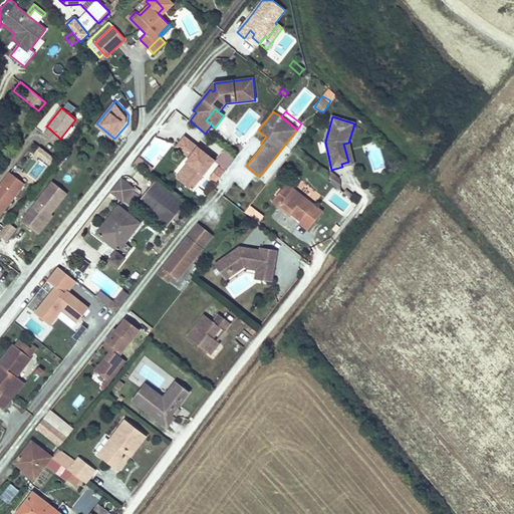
[(60,139),(49,129),(44,136),(56,145),(60,139)]
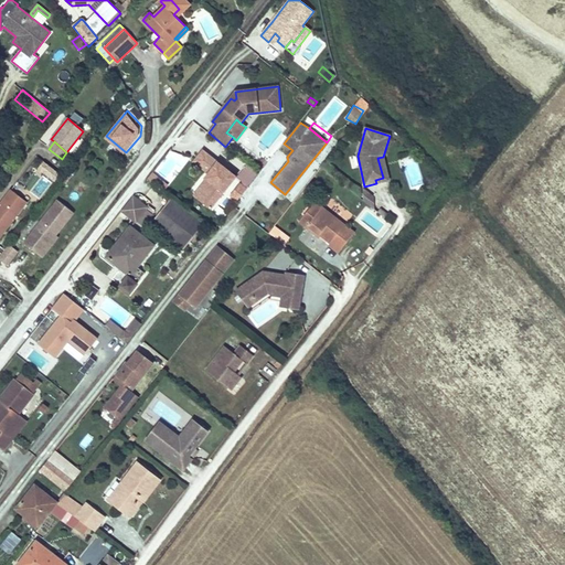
[(228,170),(203,150),(193,162),(205,171),(209,173),(204,178),(212,184),(199,200),(211,210),(236,177),(233,173),(231,176),(226,171),(228,170)]
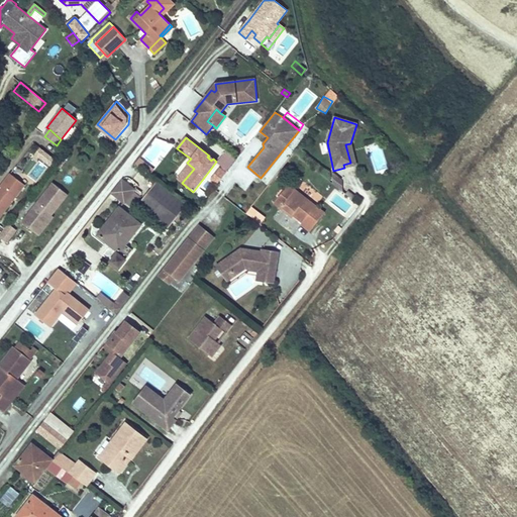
[(350,143),(345,144),(350,163),(343,165),(344,168),(356,165),(350,143)]
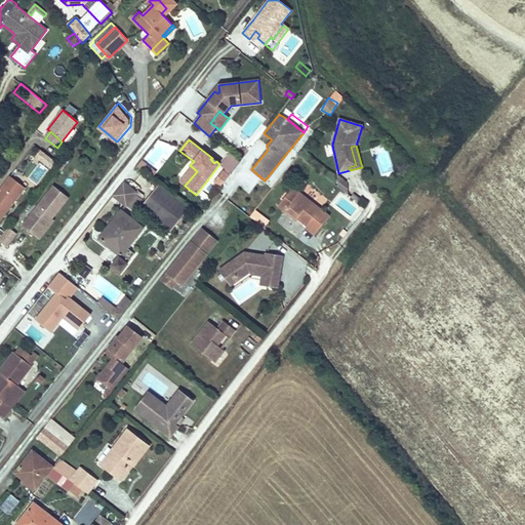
[(194,161),(191,159),(176,178),(185,186),(197,171),(190,165),(194,161)]
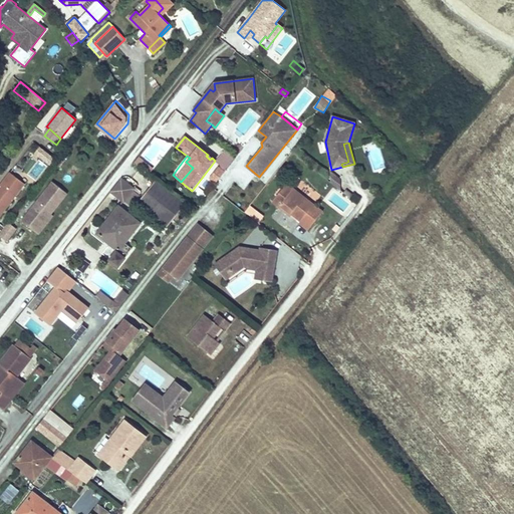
[(330,172),(331,184),(340,191),(340,180),(330,172)]
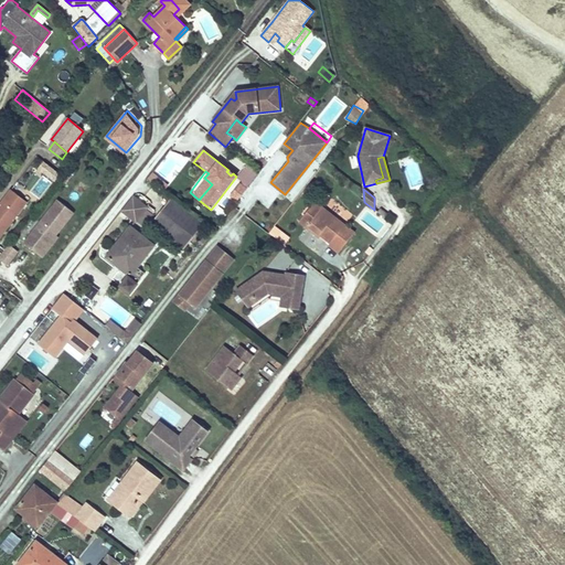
[(0,237),(28,202),(11,190),(0,204),(0,237)]
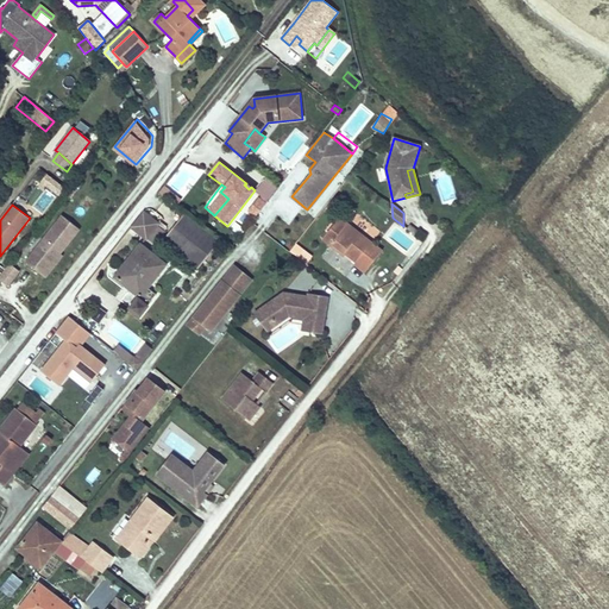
[(132,227),(146,238),(158,224),(144,212),(132,227)]
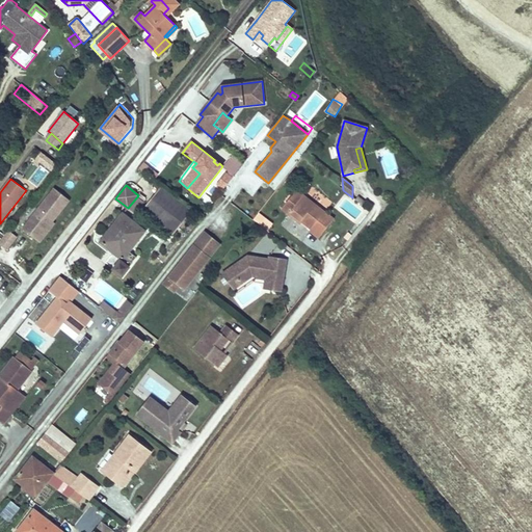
[(161,187),(143,209),(174,234),(191,212),(161,187)]
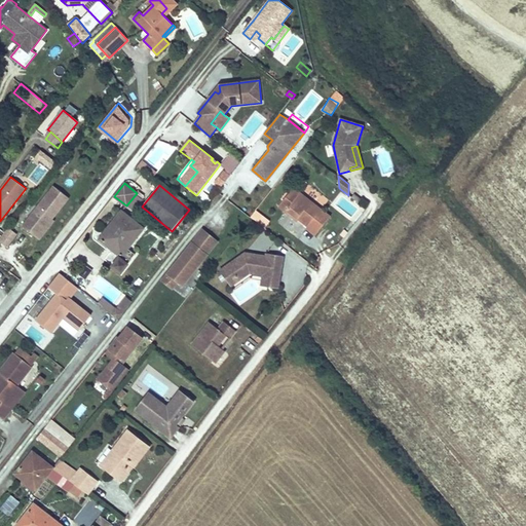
[(23,227),(37,238),(52,219),(69,198),(54,187),(38,208),(23,227)]
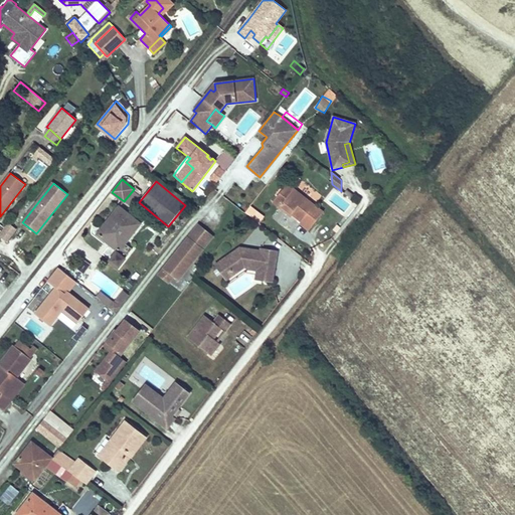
[(273,202),(279,207),(281,205),(293,214),(302,221),(300,223),(309,230),(323,212),(287,184),(273,202)]
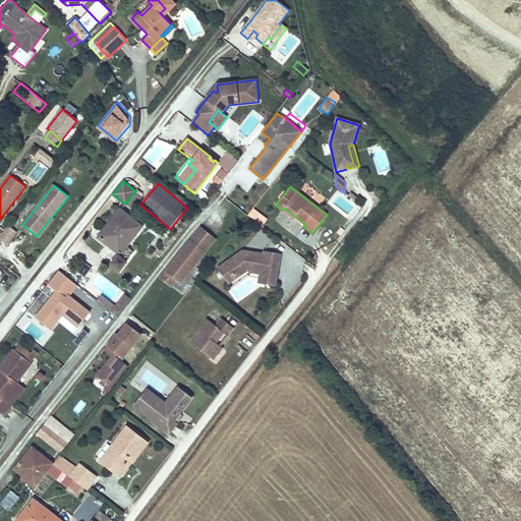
[(135,191),(125,204),(132,210),(142,196),(135,191)]
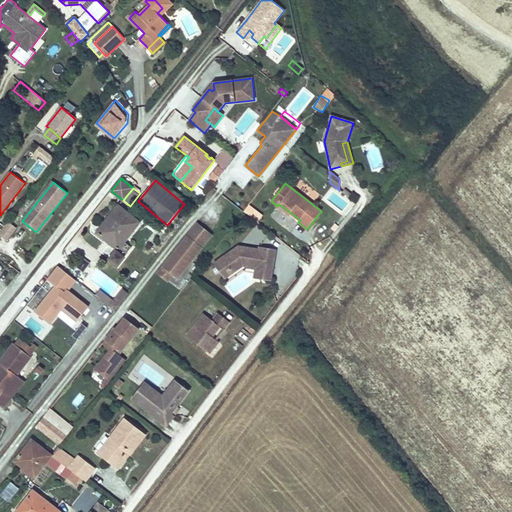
[(351,196),(345,190),(342,193),(349,199),(351,196)]
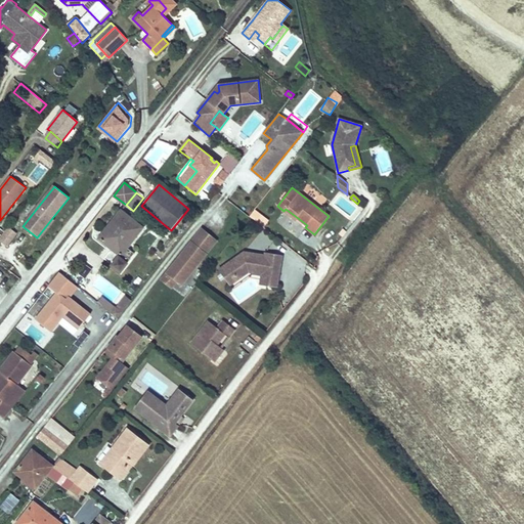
[(34,204),(18,223),(23,226),(38,207),(34,204)]
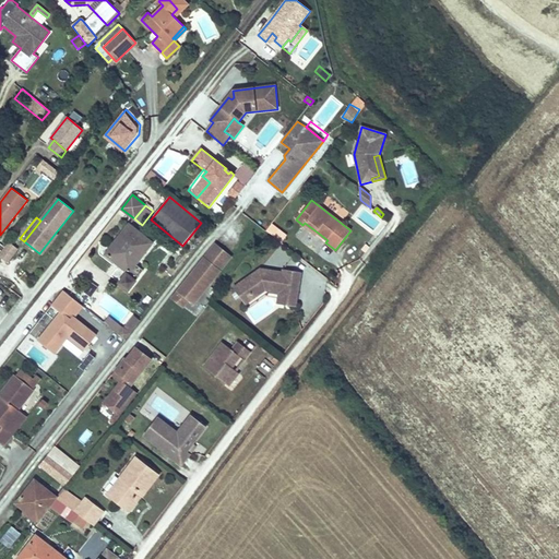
[(305,223),(302,225),(316,236),(318,233),(305,223)]
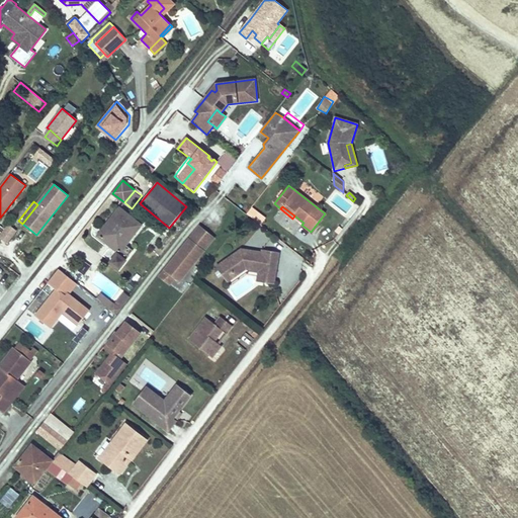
[(253,219),(258,212),(252,207),(248,212),(248,213),(248,214),(253,219)]
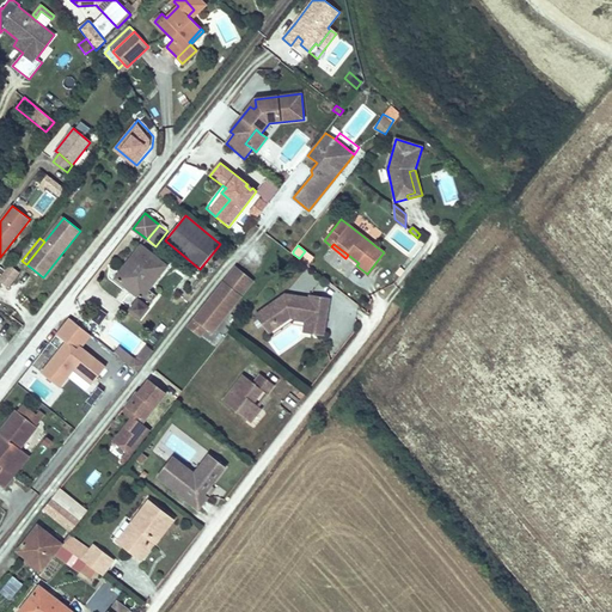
[(141,246),(116,279),(141,298),(166,265),(141,246)]
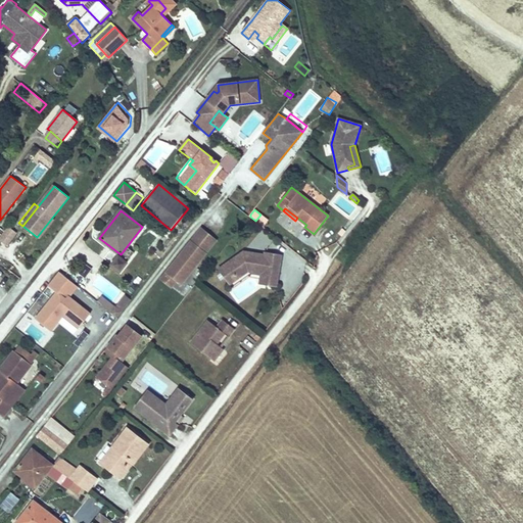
[(52,218),(37,237),(39,238),(54,220),(52,218)]
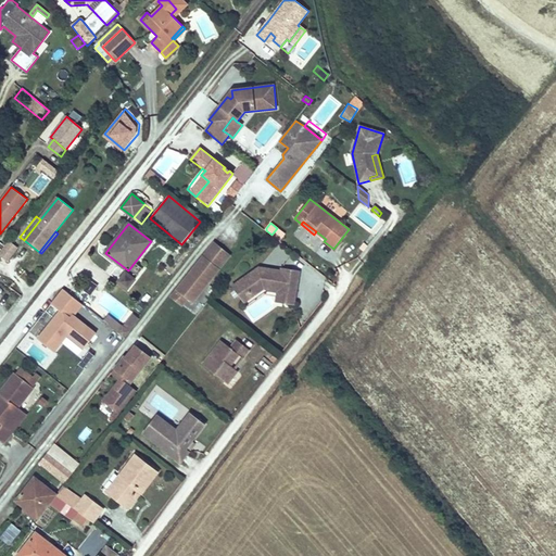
[(9,241),(0,252),(0,256),(7,262),(19,248),(9,241)]
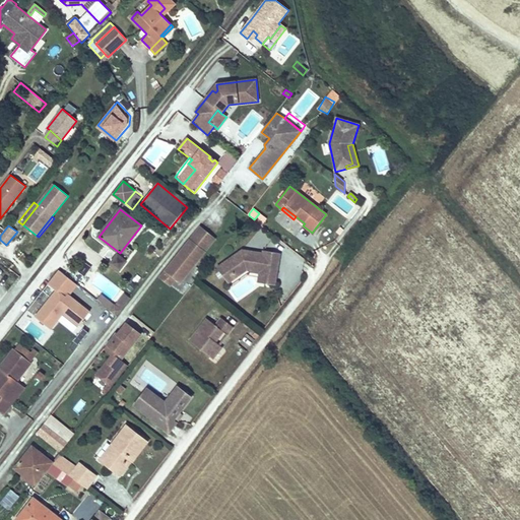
[(205,252),(216,239),(201,226),(190,240),(205,252)]
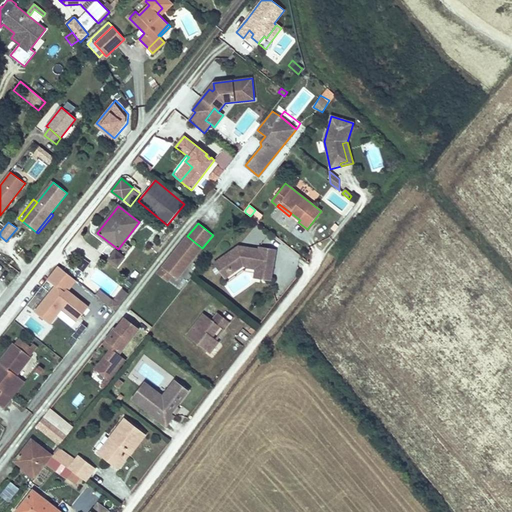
[(178,278),(202,248),(187,236),(158,273),(168,281),(173,274),(178,278)]
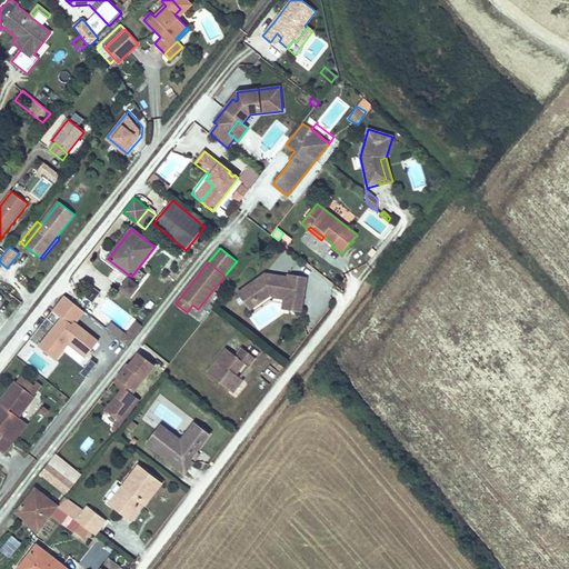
[(135,276),(141,280),(147,273),(140,268),(135,276)]
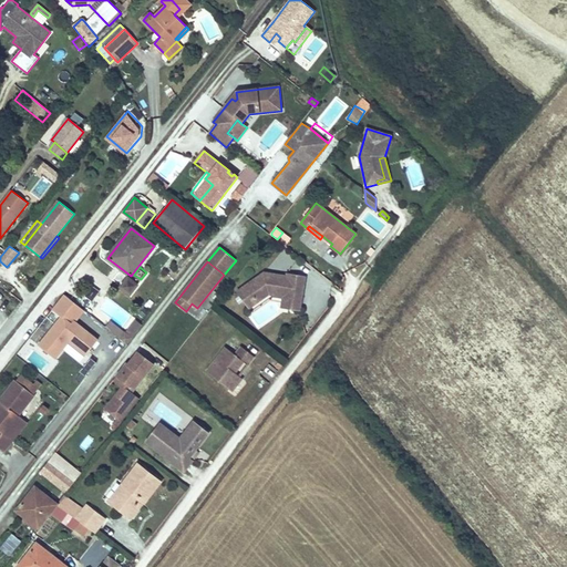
[(264,272),(237,291),(248,309),(269,295),(284,297),(285,296),(290,297),(289,309),(300,311),(306,276),(287,274),(287,276),(271,274),(271,277),(268,276),(268,274),(264,272)]
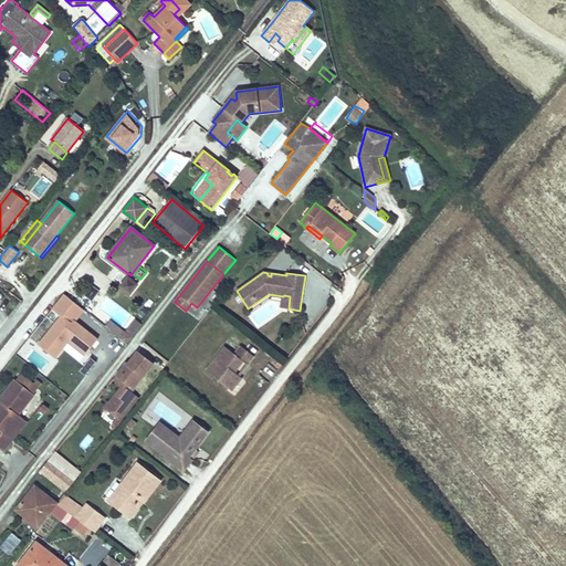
[(85,292),(91,300),(101,292),(95,284),(85,292)]
